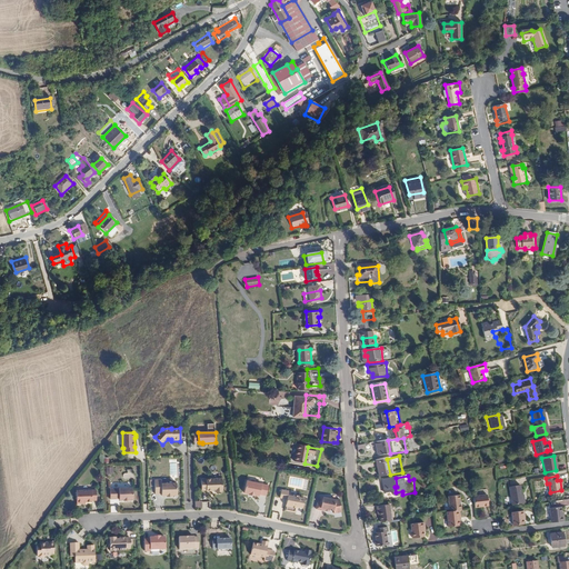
[(161,479),(155,480),(155,495),(161,495),(161,496),(166,496),(166,497),(172,497),(172,495),(177,495),(177,483),(161,483),(161,479)]
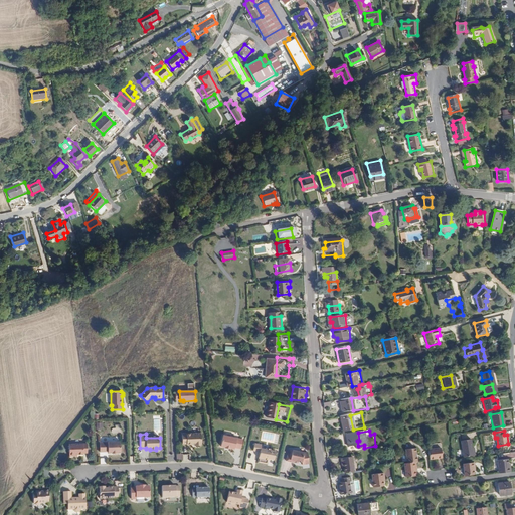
[(201,434),(182,434),(182,444),(192,445),(192,444),(195,444),(195,446),(196,447),(199,447),(201,446),(201,444),(201,434)]
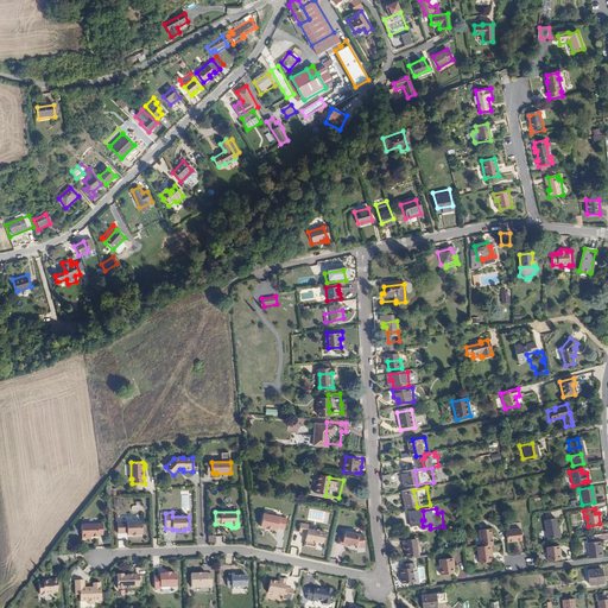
[(285,520),(261,514),(258,527),(264,529),(263,529),(270,531),(270,530),(274,532),(274,530),(282,531),(285,520)]
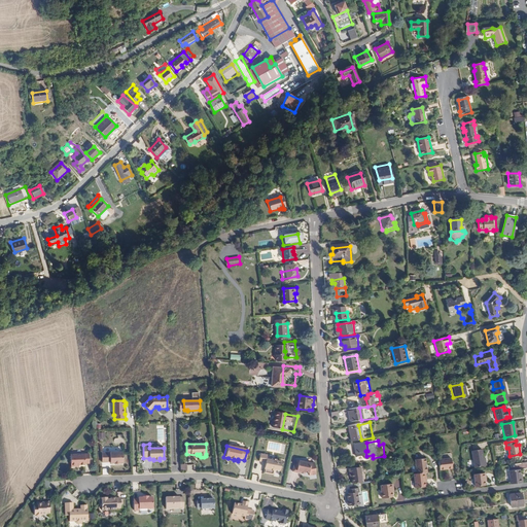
[(481,446),(469,448),(472,464),(483,462),(481,446)]
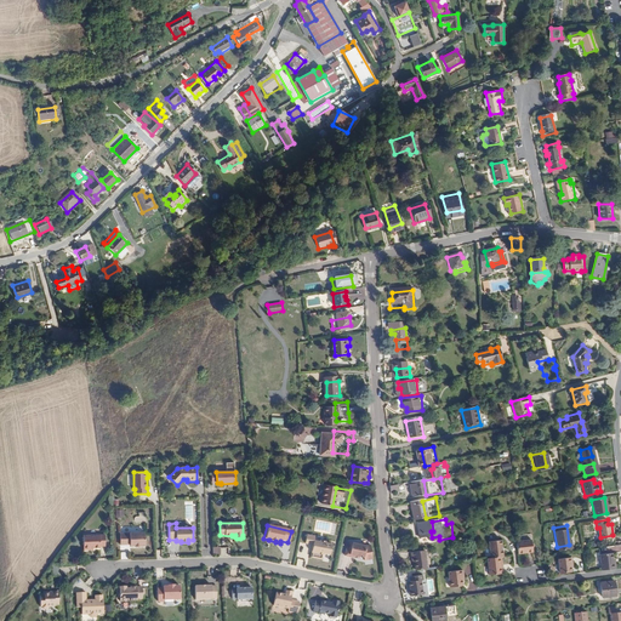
[(146,533),(120,534),(120,545),(130,546),(130,547),(135,547),(141,547),(141,546),(146,546),(146,533)]
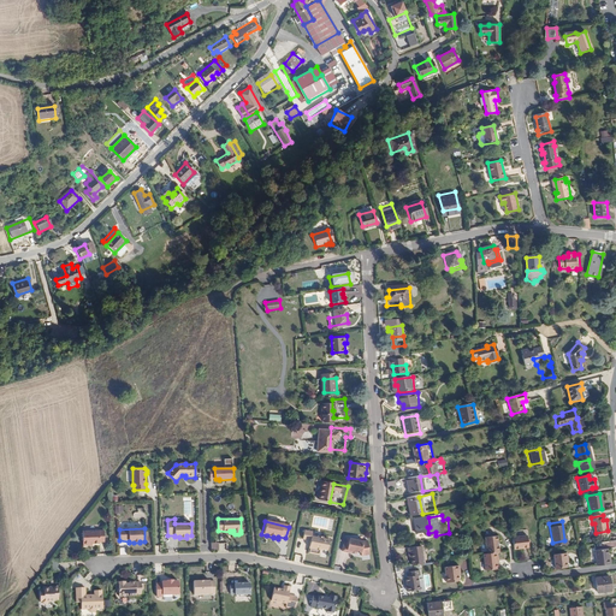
[(89,545),(93,545),(100,544),(100,543),(105,543),(105,531),(83,532),(83,546),(89,546),(89,545)]
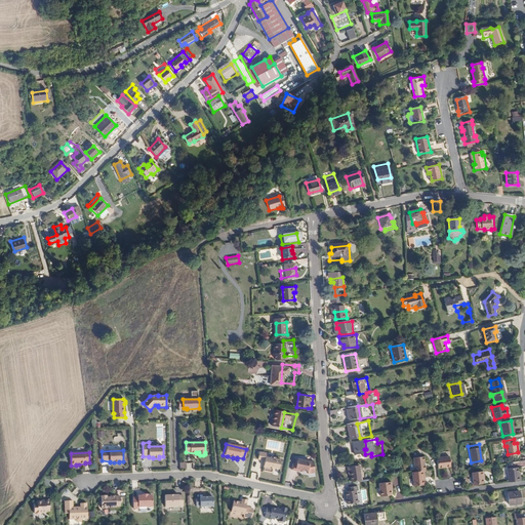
[(273,473),(274,468),(279,468),(280,459),(268,457),(268,458),(267,460),(265,459),(266,453),(259,452),(257,459),(265,460),(265,462),(266,463),(266,466),(264,466),(264,472),(273,473)]
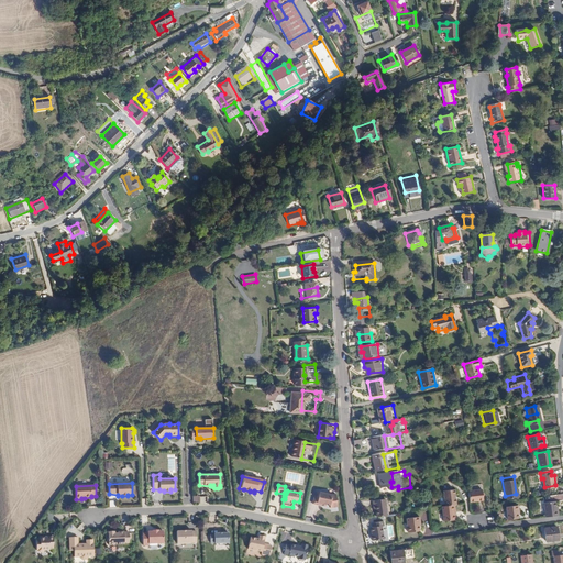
[(443,490),(445,506),(456,505),(454,489),(443,490)]
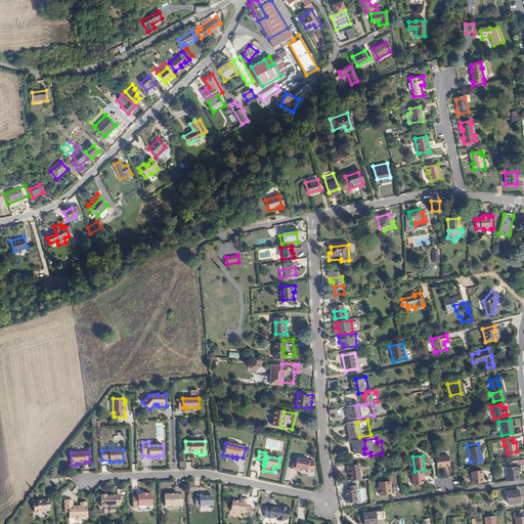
[(449,455),(437,457),(438,468),(450,466),(449,455)]
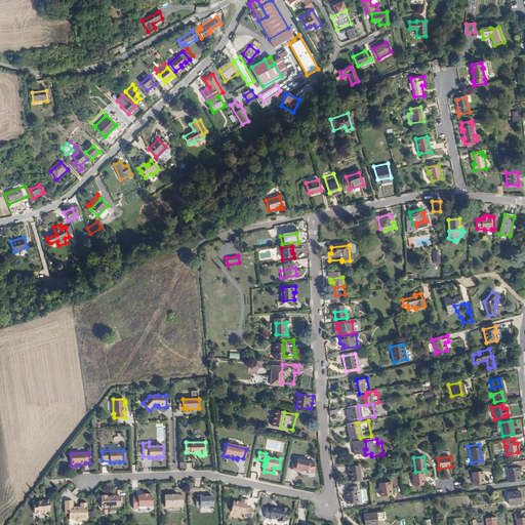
[(298,470),(303,471),(307,471),(308,460),(295,459),(294,465),(290,465),(289,471),(298,472),(298,470)]
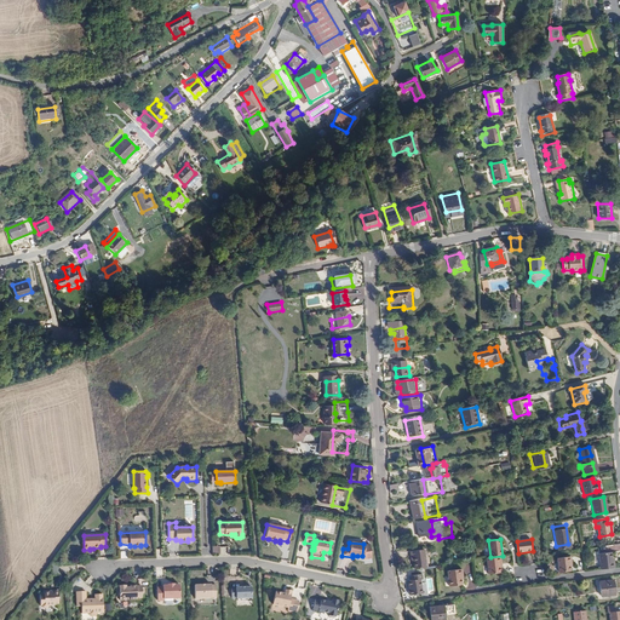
[(429,549),(417,550),(417,556),(419,556),(420,567),(430,566),(429,549)]
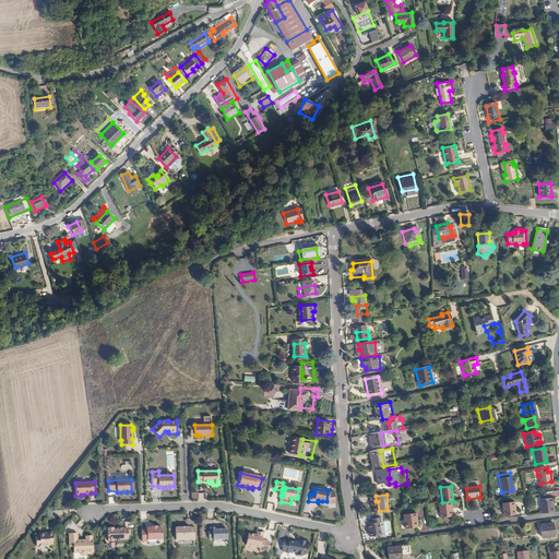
[(551,498),(540,500),(542,513),(552,512),(551,498)]
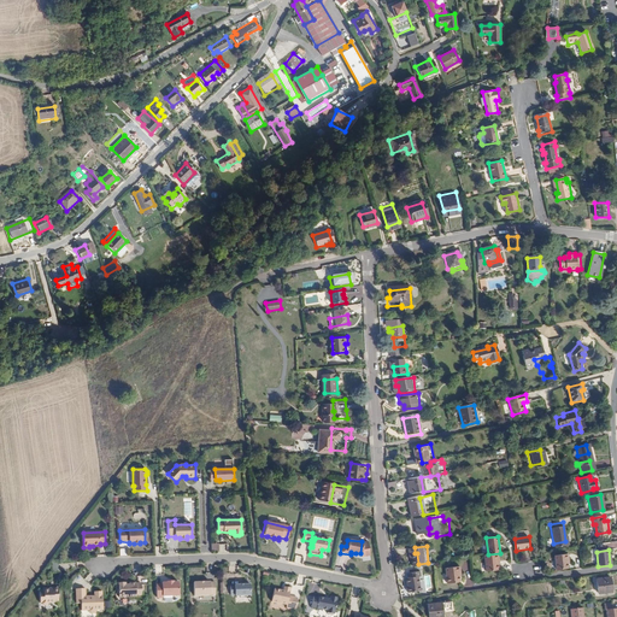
[(498,553),(488,554),(485,556),(486,571),(498,570),(497,560),(499,560),(498,553)]
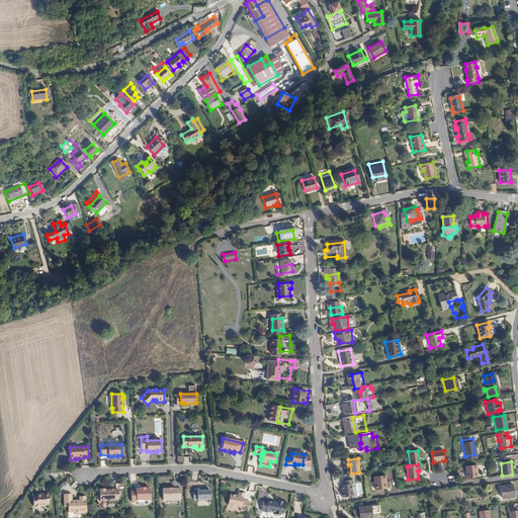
[(478,466),(467,467),(468,478),(478,477),(477,470),(478,470),(478,466)]
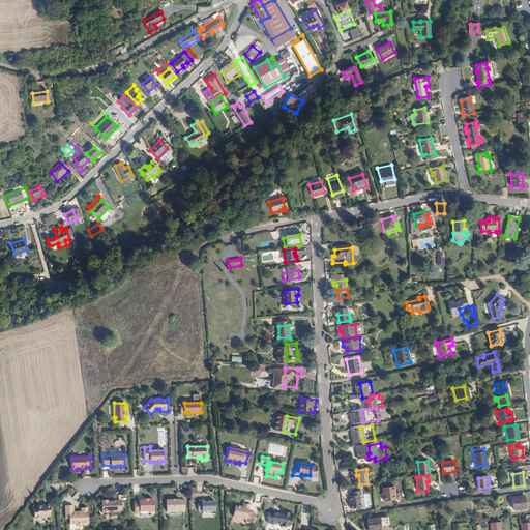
[(394,488),(383,489),(384,502),(393,501),(392,493),(394,492),(394,488)]
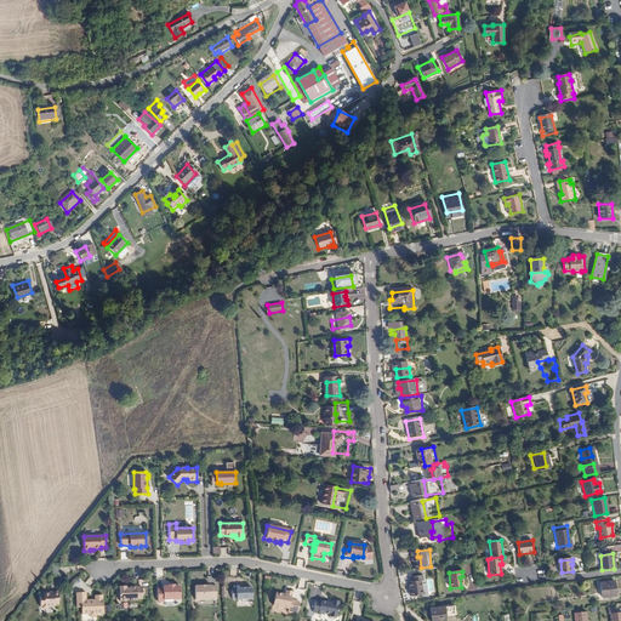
[(429,574),(417,575),(417,580),(416,580),(417,594),(429,593),(428,579),(431,579),(429,574)]
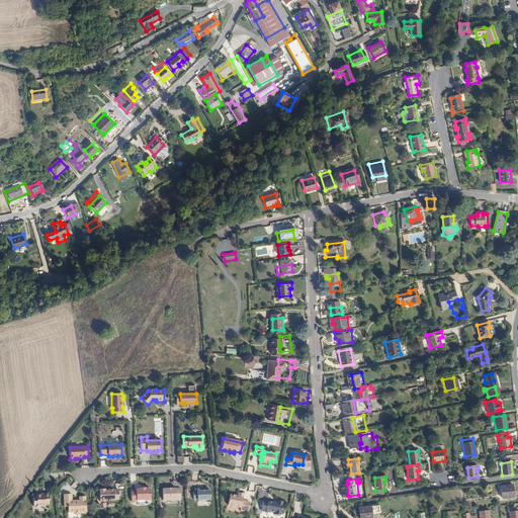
[(513,485),(501,486),(502,499),(514,497),(513,485)]
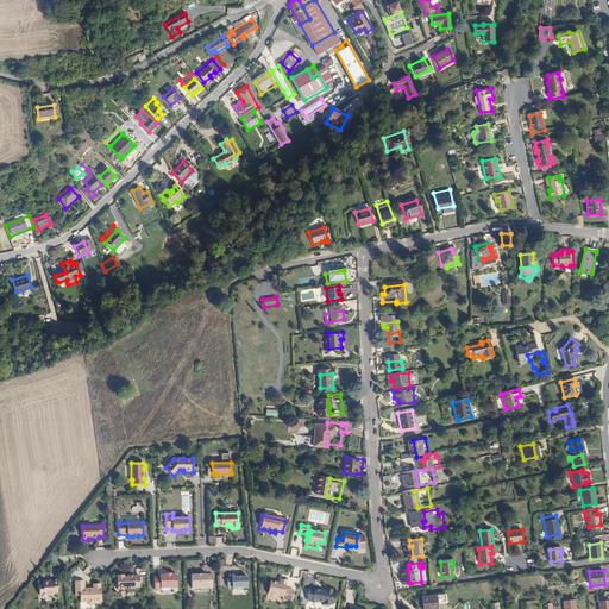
[(161,577),(155,577),(156,591),(162,590),(162,588),(177,586),(176,573),(171,575),(171,573),(165,573),(165,575),(161,576),(161,577)]
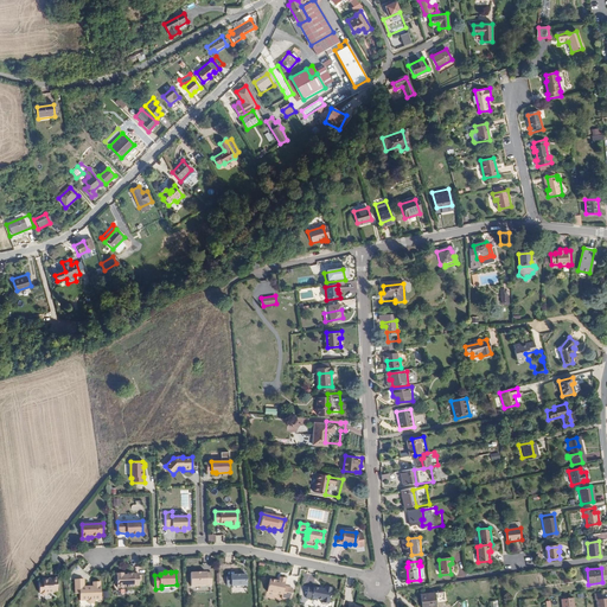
[(206,573),(190,574),(191,587),(208,586),(212,586),(211,573),(206,574),(206,573)]
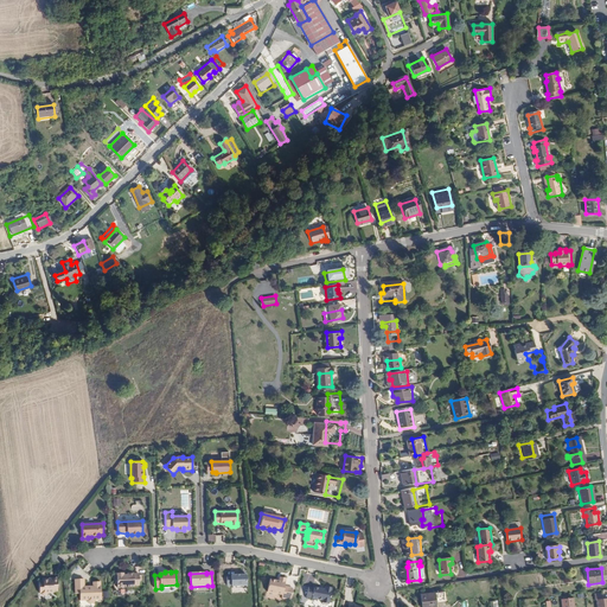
[(125,577),(123,575),(123,574),(117,575),(117,588),(135,588),(140,587),(140,575),(134,575),(134,574),(128,575),(128,576),(125,577)]
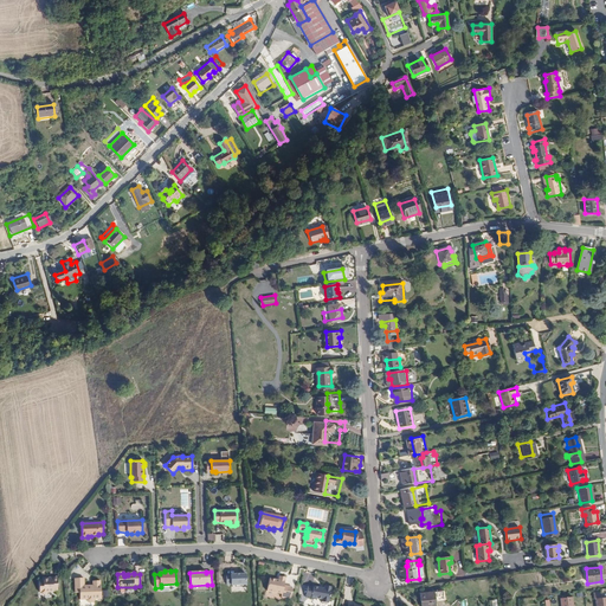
[(239,574),(236,574),(230,574),(230,575),(225,575),(226,585),(231,585),(231,586),(246,585),(245,574),(239,574)]
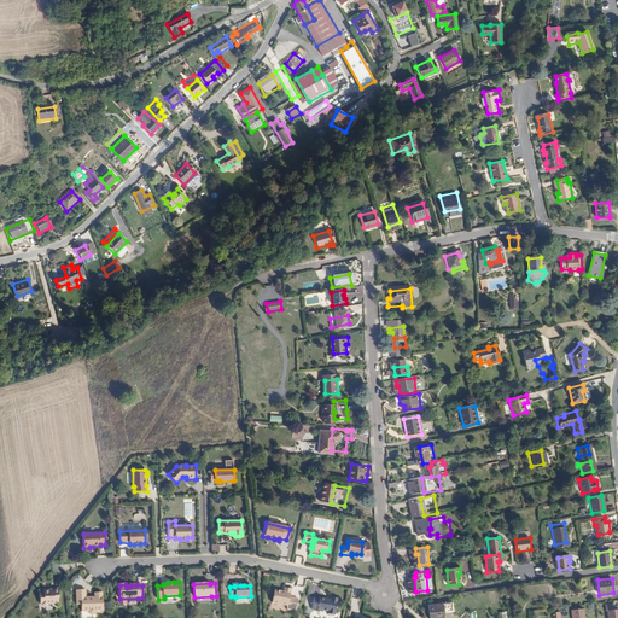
[(287,607),(289,607),(297,610),(299,599),(290,598),(292,589),(286,587),(285,592),(275,589),(273,602),(287,606),(287,607)]
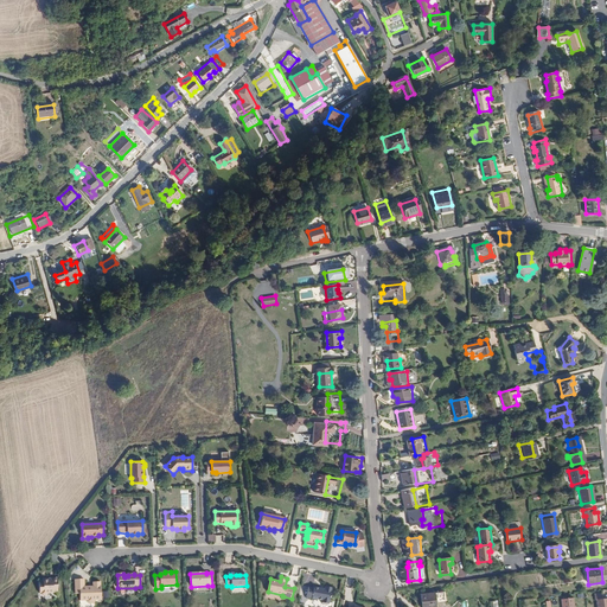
[(44,581),(39,581),(39,594),(40,593),(42,595),(46,595),(49,594),(48,593),(53,593),(53,592),(58,592),(58,579),(52,579),(52,580),(44,580),(44,581)]
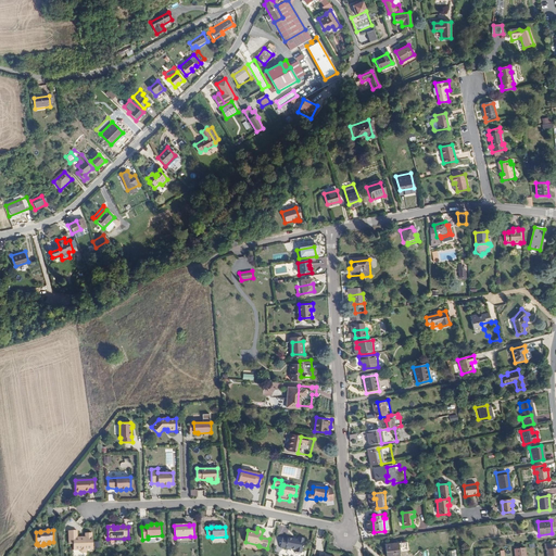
[(78,531),(70,531),(70,545),(75,545),(75,551),(80,551),(80,552),(83,554),(86,554),(88,552),(88,551),(93,551),(93,533),(86,534),(87,539),(78,539),(78,531)]
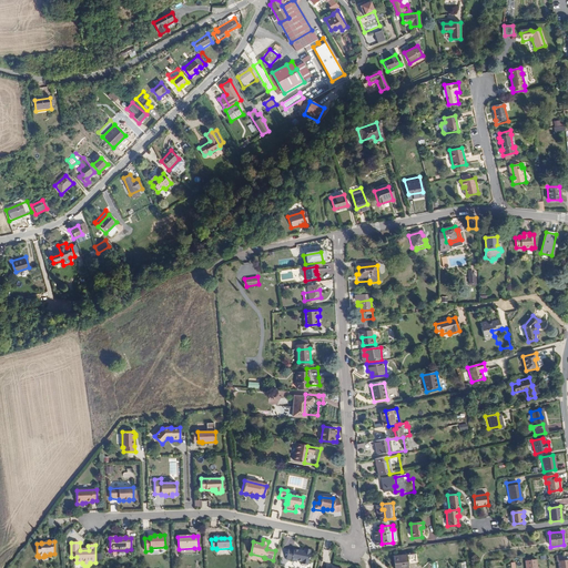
[(303,555),(293,554),(292,555),(287,554),(286,564),(296,566),(296,565),(301,565),(301,566),(305,567),(307,566),(307,564),(308,564),(310,556),(310,553),(303,553),(303,555)]
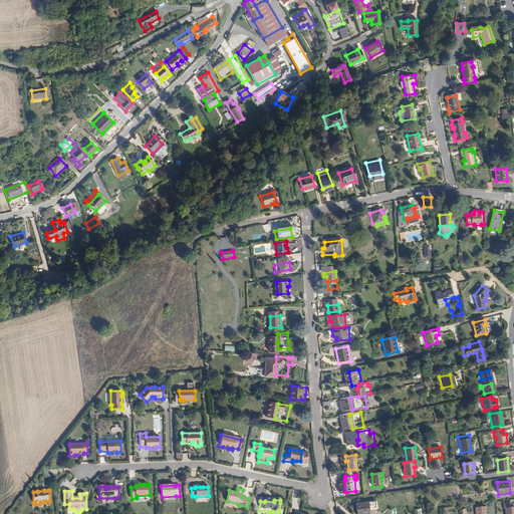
[(366,513),(366,503),(353,504),(354,513),(366,513)]
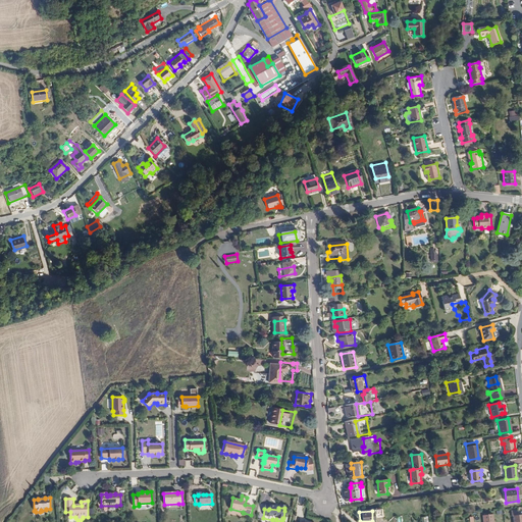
[(519,511),(511,511),(511,516),(512,516),(513,521),(521,521),(521,514),(519,515),(519,511)]
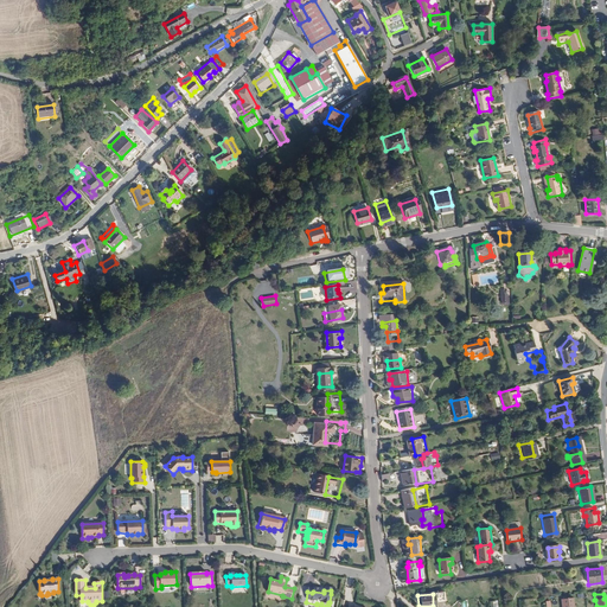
All buildings are outlined.
